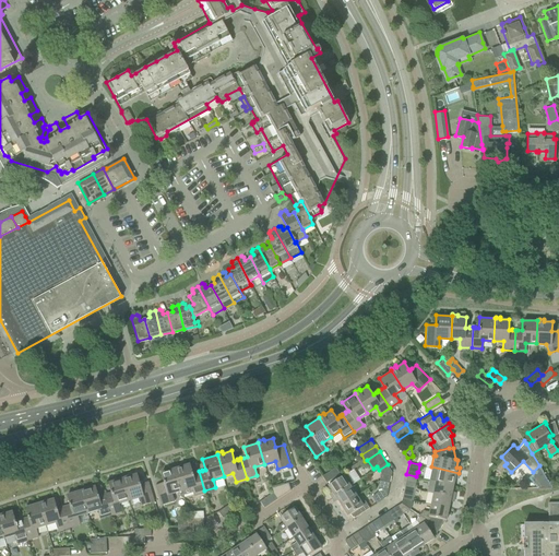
[(176,466),(175,468),(183,494),(193,491),(194,494),(204,491),(199,471),(195,471),(197,472),(192,473),(190,463),(181,465),(180,464),(176,465),(176,466)]
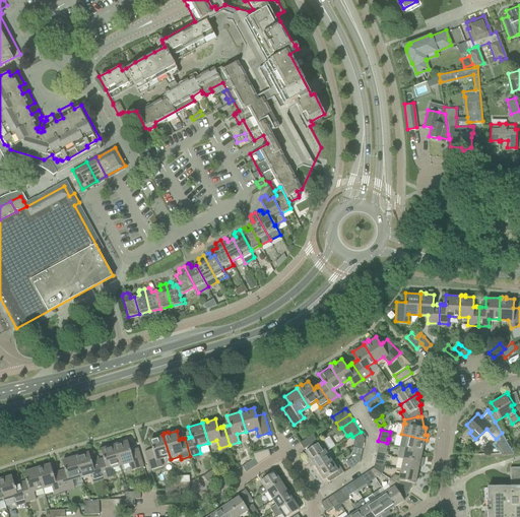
[(361,432),(352,437),(353,439),(364,441),(365,437),(361,432)]
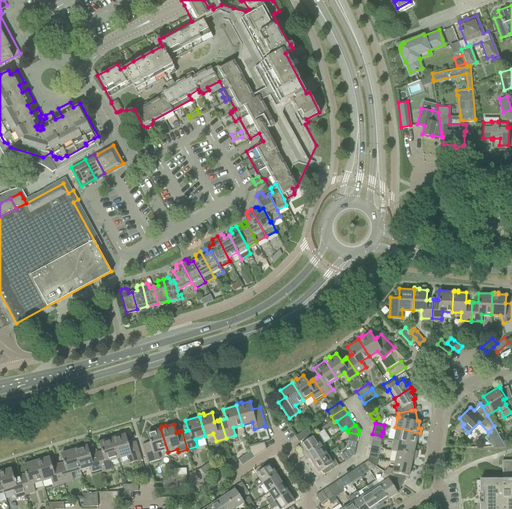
[(299,440),(311,432),(307,426),(295,434),(299,440)]
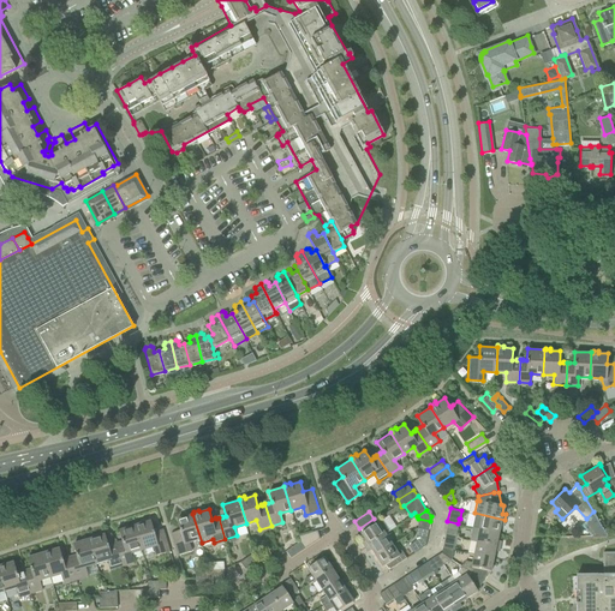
[(503,525),(505,520),(475,513),(472,526),(499,531),(500,523),(503,525)]
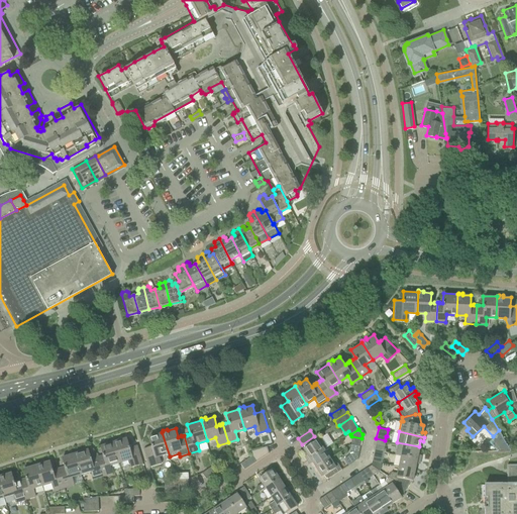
[(169,456),(170,456),(162,432),(148,436),(151,444),(143,447),(148,466),(161,463),(159,454),(168,452),(169,456)]
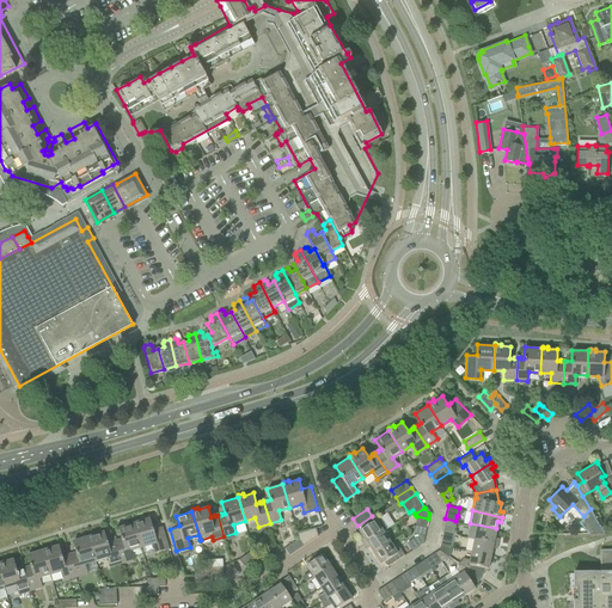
[(383,529),(387,526),(380,515),(359,529),(363,536),(360,538),(363,544),(383,530),(383,529)]
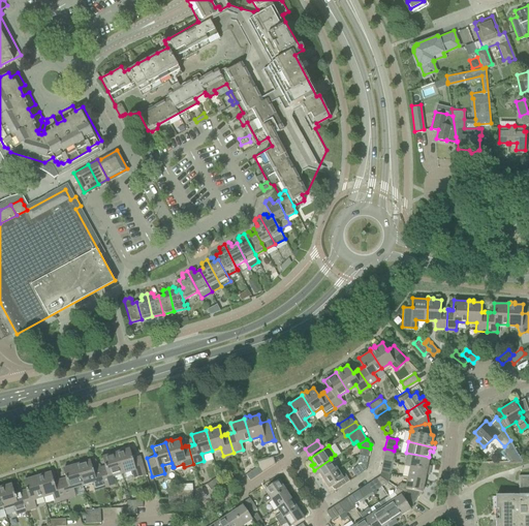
[(370,449),(360,446),(359,454),(368,456),(370,449)]
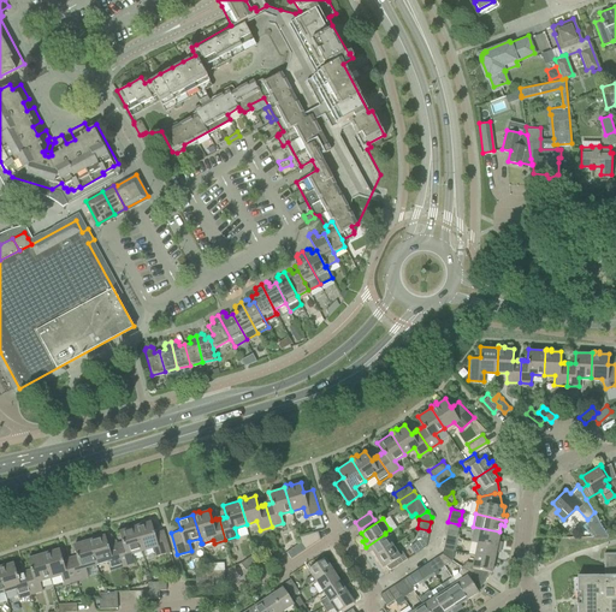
[(136,526),(135,526),(142,550),(153,546),(155,554),(169,551),(170,551),(164,528),(154,530),(150,521),(141,523),(141,522),(136,523),(136,526)]
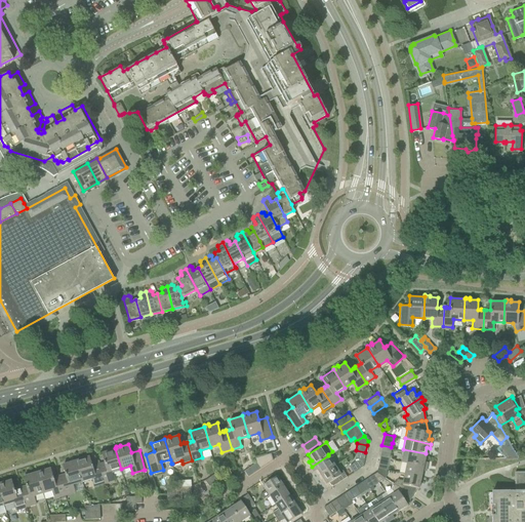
[(389,457),(391,447),(381,445),(379,455),(389,457)]
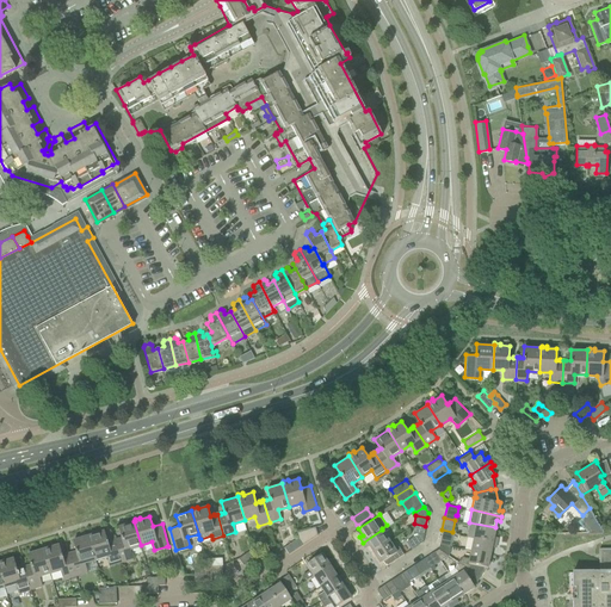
[(130,547),(141,545),(134,521),(118,526),(122,537),(117,538),(115,538),(121,561),(133,557),(130,547)]
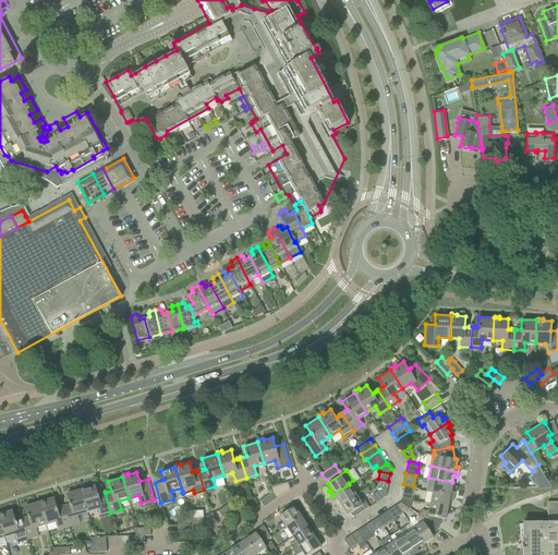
[(451,490),(452,482),(428,478),(426,489),(453,495),(455,490),(451,490)]
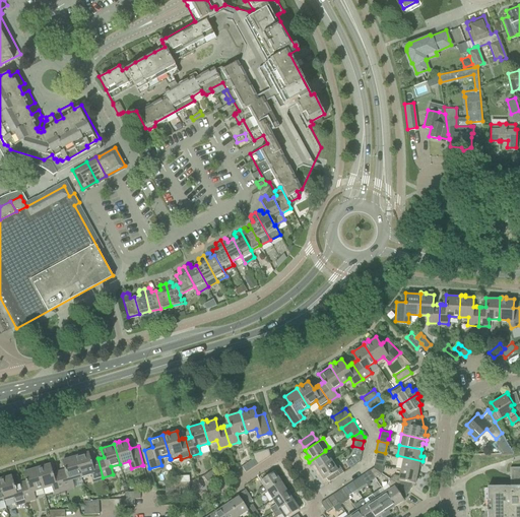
[(362,448),(352,446),(351,452),(361,454),(362,448)]
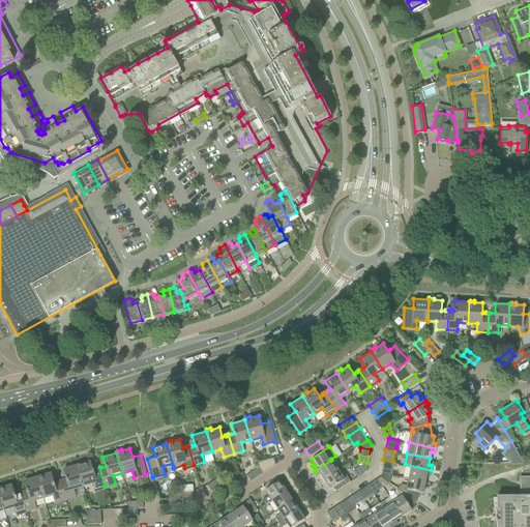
[(263,471),(275,463),(273,456),(257,461),(258,466),(259,466),(259,465),(263,471)]
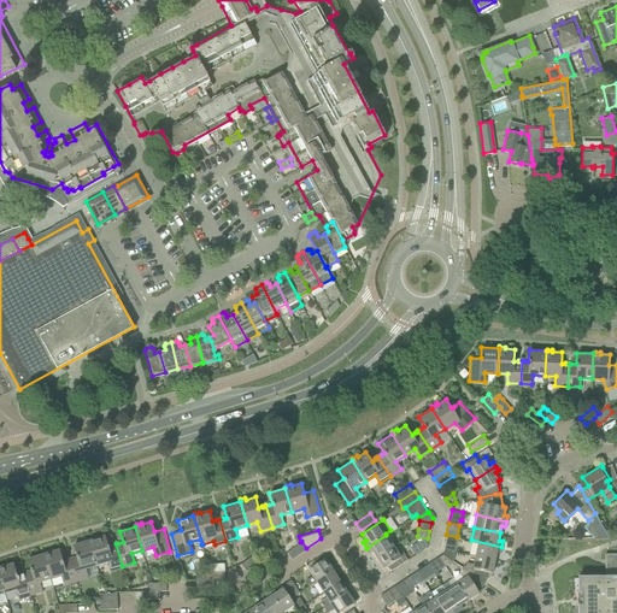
[(90,540),(89,540),(97,564),(107,560),(110,570),(122,566),(116,543),(112,544),(112,546),(109,547),(105,535),(95,538),(95,536),(89,537),(90,540)]
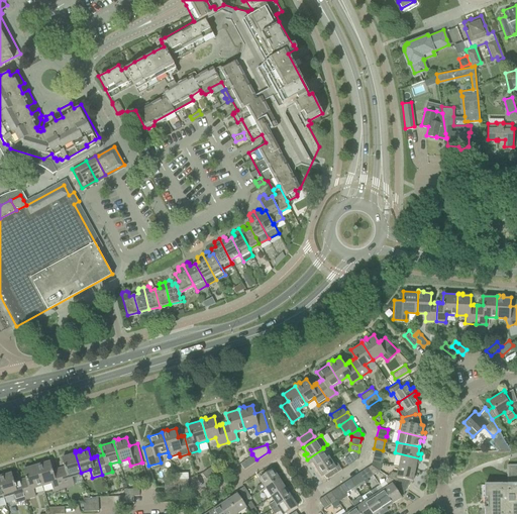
[(316,467),(329,457),(323,448),(307,459),(309,461),(312,460),(316,467)]
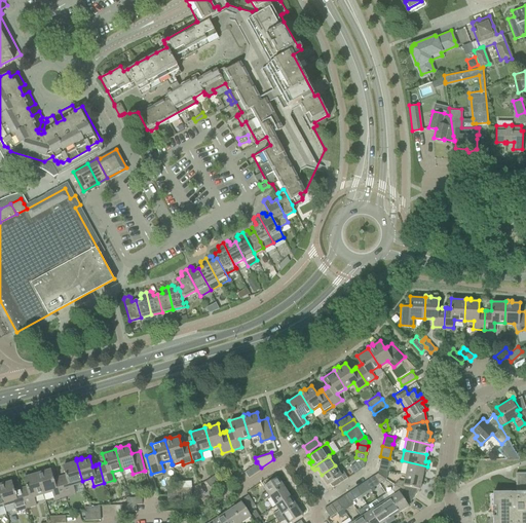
[(390,458),(389,458),(380,456),(378,468),(387,470),(387,465),(389,465),(390,458)]
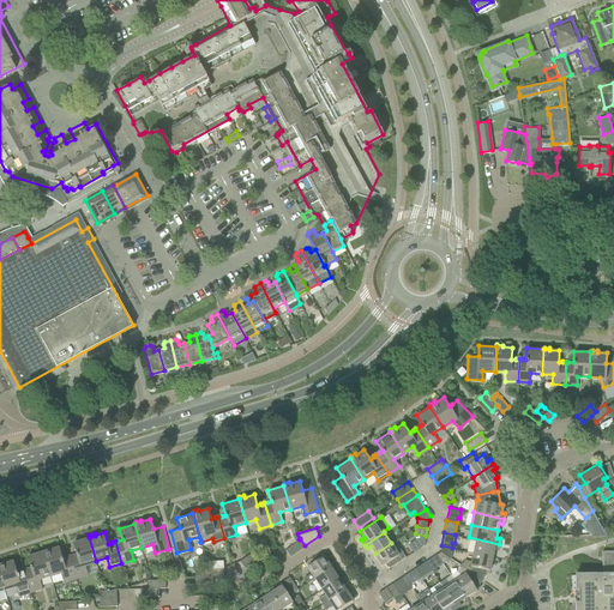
[(414,535),(414,536),(415,538),(421,545),(425,543),(426,538),(414,535)]
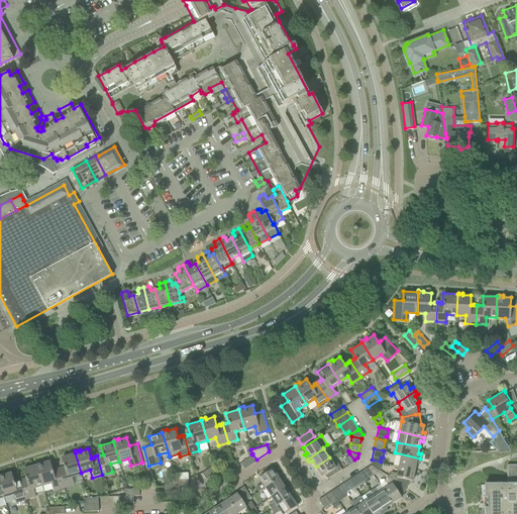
[(72,476),(81,473),(75,452),(62,456),(65,467),(61,468),(61,467),(58,468),(64,486),(74,483),(72,476)]
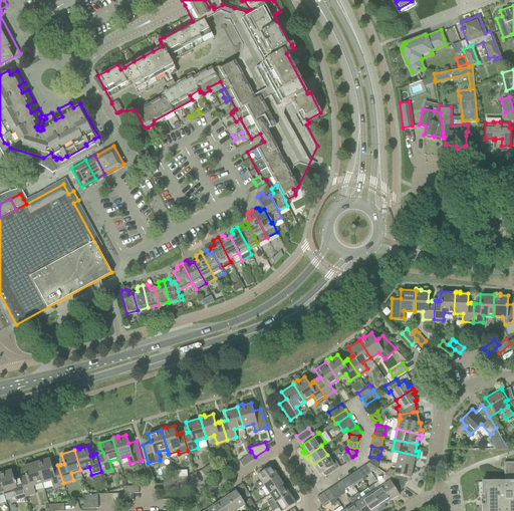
[(417,460),(418,456),(393,450),(392,451),(398,452),(396,462),(412,465),(414,459),(417,460)]
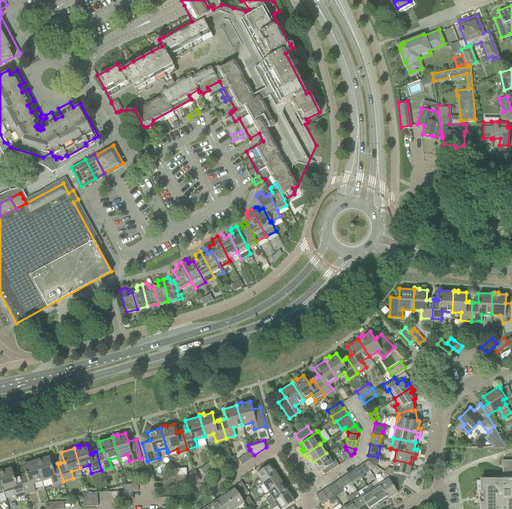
[(242,463),(254,455),(250,449),(250,450),(249,450),(237,458),(240,464),(242,463)]
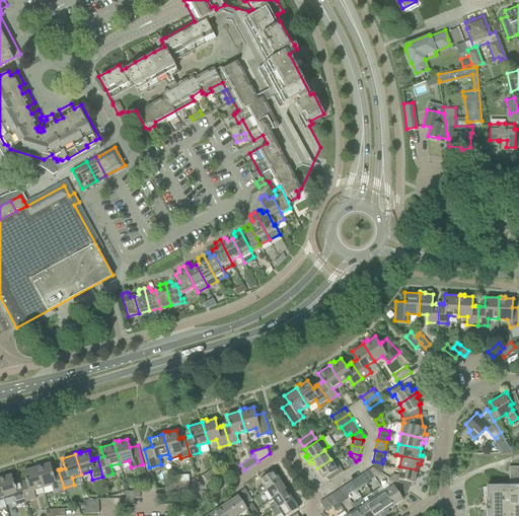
[(356,461),(351,455),(345,459),(349,465),(356,461)]
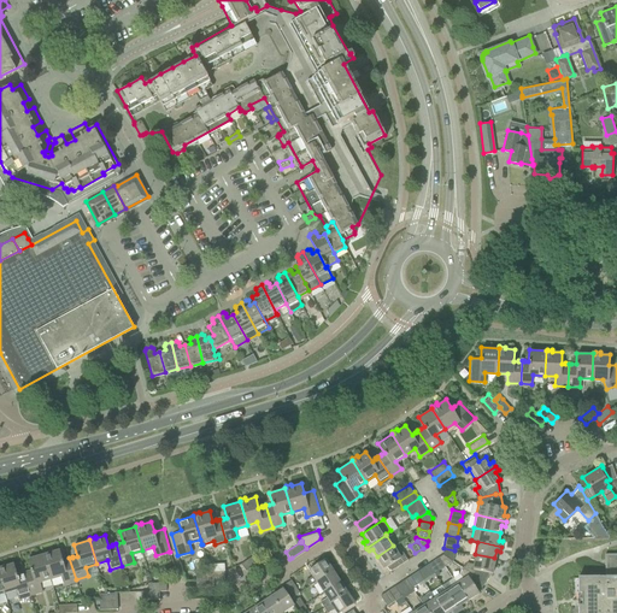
[(401,549),(397,552),(393,546),(377,556),(383,567),(387,565),(389,569),(389,567),(391,569),(407,558),(401,549)]
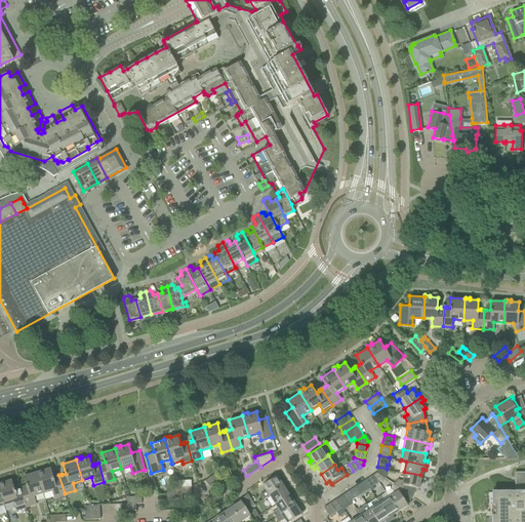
[(385,476),(387,469),(377,467),(376,471),(385,476)]
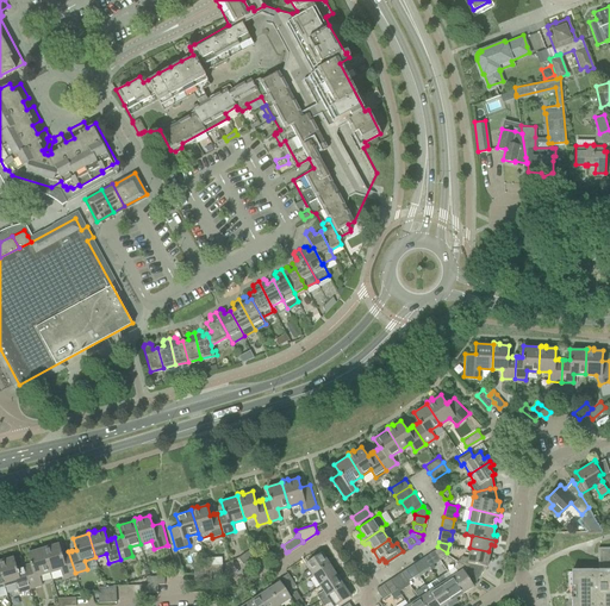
[(44,547),(43,548),(50,570),(61,568),(63,576),(75,573),(68,551),(66,551),(66,553),(62,554),(58,543),(49,545),(49,544),(43,545),(44,547)]
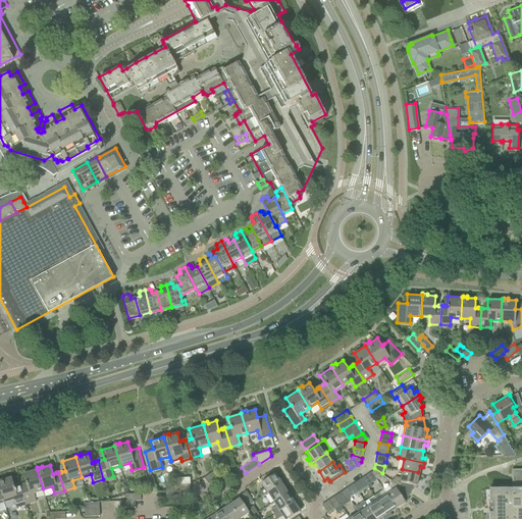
[(512,487),(488,487),(488,501),(489,511),(488,518),(521,518),(521,467),(512,467),(512,471),(512,476),(512,487)]
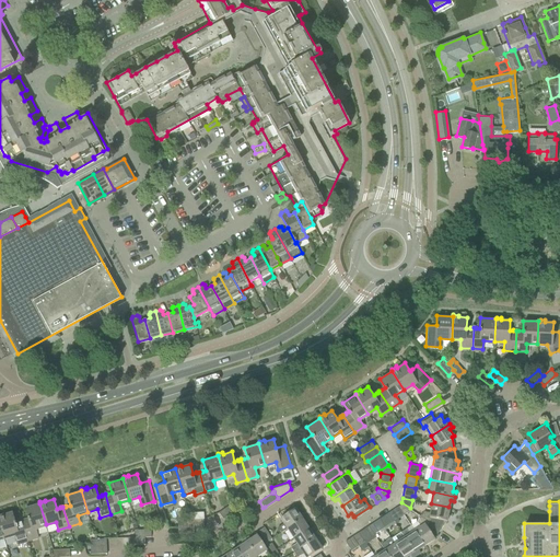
[(236,507),(235,508),(232,502),(219,511),(223,517),(231,512),(236,508),(236,507)]
